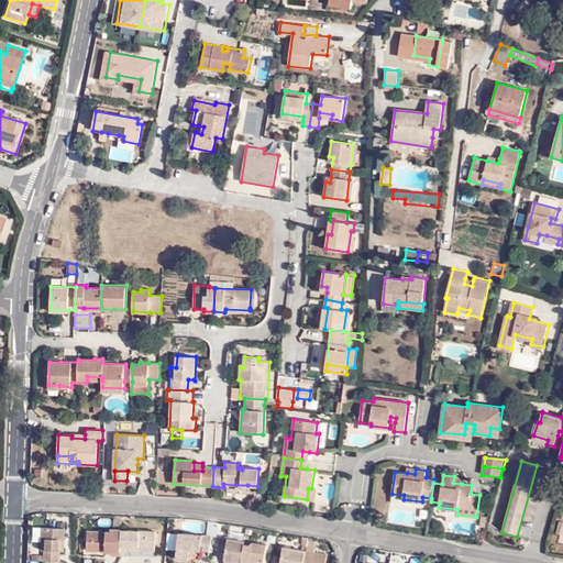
[(43,562),(61,562),(62,552),(62,543),(64,543),(65,528),(43,527),(42,551),(44,551),(43,562)]
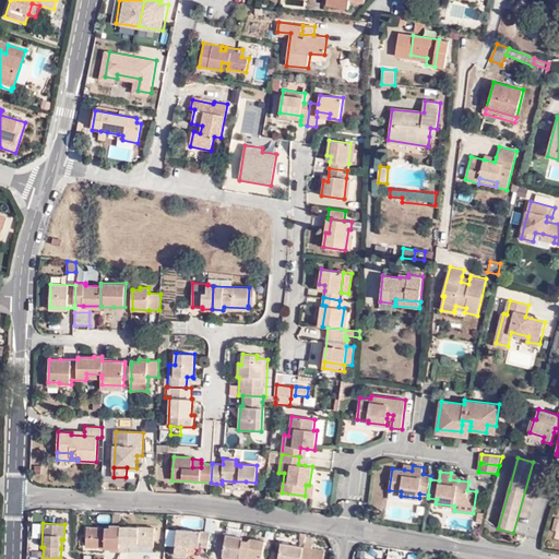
[(110,550),(120,551),(120,526),(110,526),(110,530),(87,528),(86,547),(111,548),(110,550)]
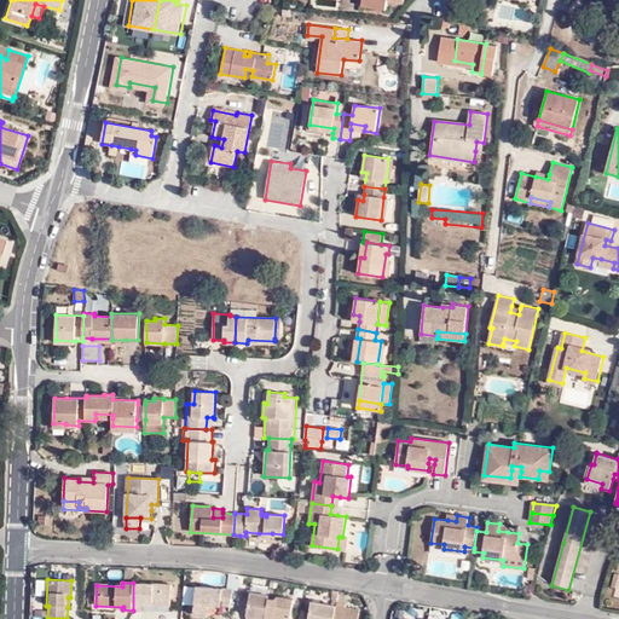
[(133,583),(133,611),(143,611),(144,605),(144,601),(154,601),(154,606),(171,606),(171,584),(133,583)]
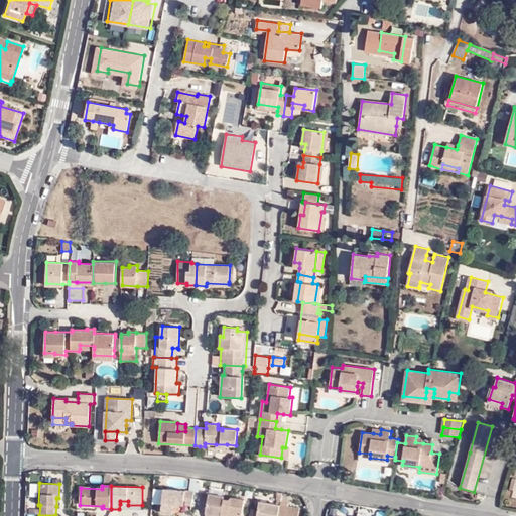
[(183,504),(192,505),(195,492),(163,489),(161,512),(173,513),(174,503),(183,504)]
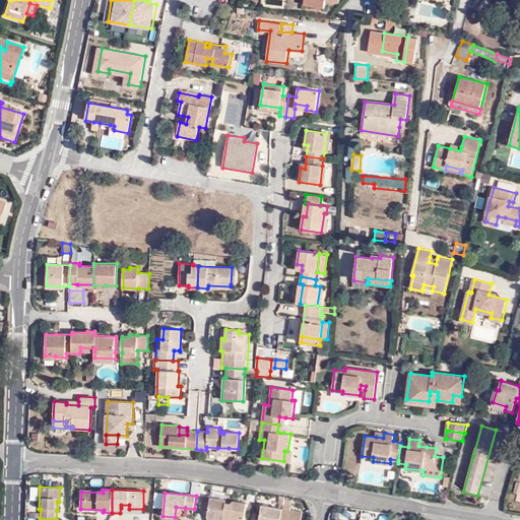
[(207,515),(207,516),(222,519),(225,502),(226,500),(203,496),(200,514),(207,515)]
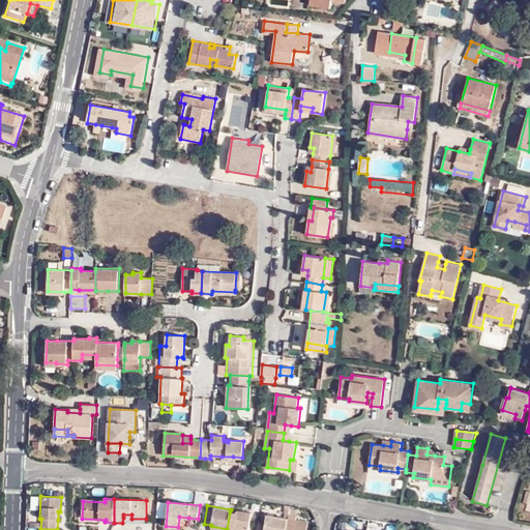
[(227,529),(226,529),(248,529),(252,512),(238,510),(235,512),(230,511),(227,529)]
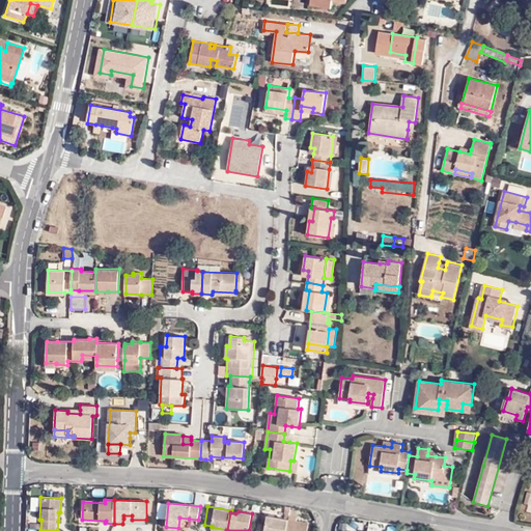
[(286,530),(288,520),(268,515),(263,530),(286,530)]
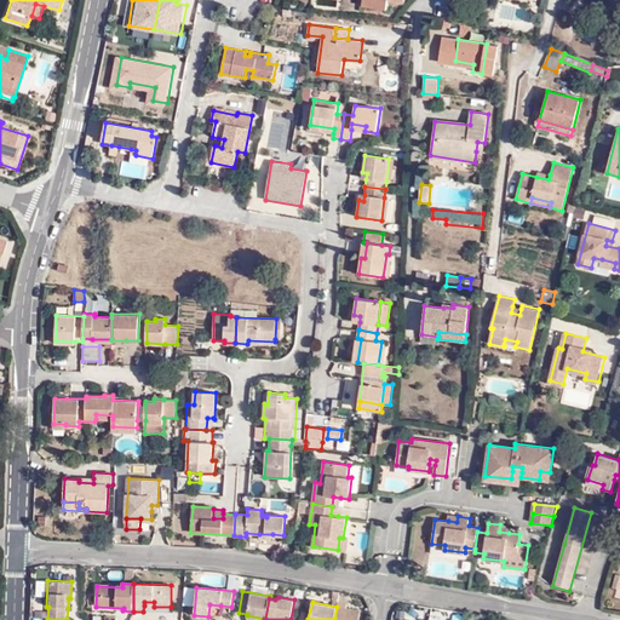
[(210,604),(208,616),(214,618),(220,612),(220,606),(210,604)]
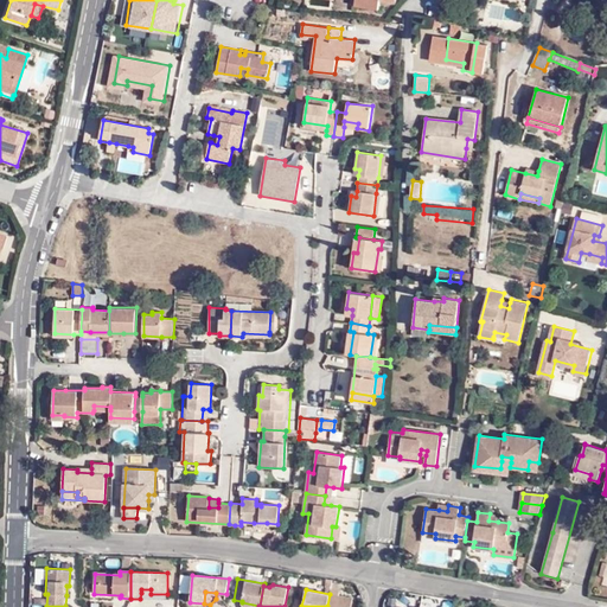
[(351,606),(353,598),(330,594),(327,606),(351,606)]
